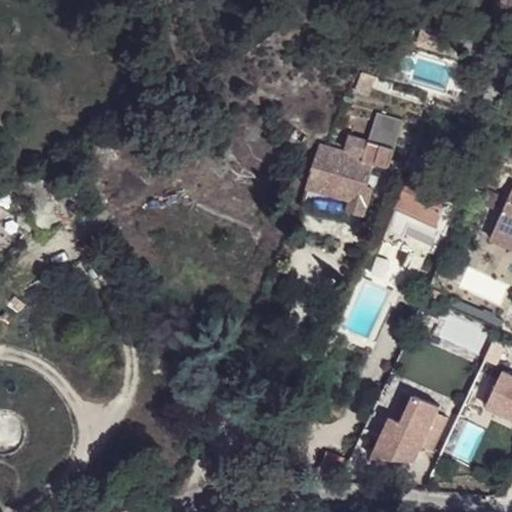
[(454,69),(452,74),(455,74),(457,67),(417,56),(415,62),(418,62),(419,59),(454,69)]
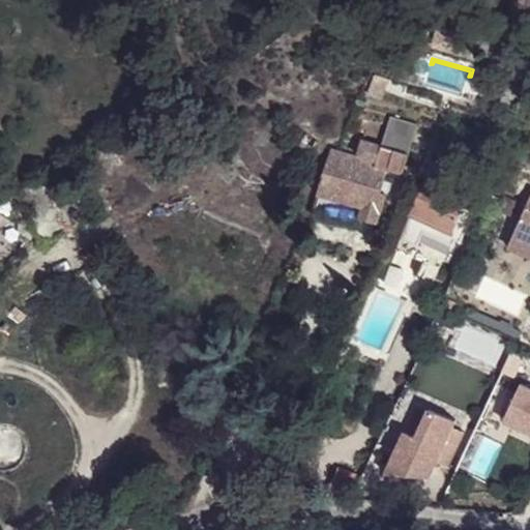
[(471,77),(468,77),(465,89),(429,79),(433,64),(430,64),(425,81),(467,93),(471,77)]
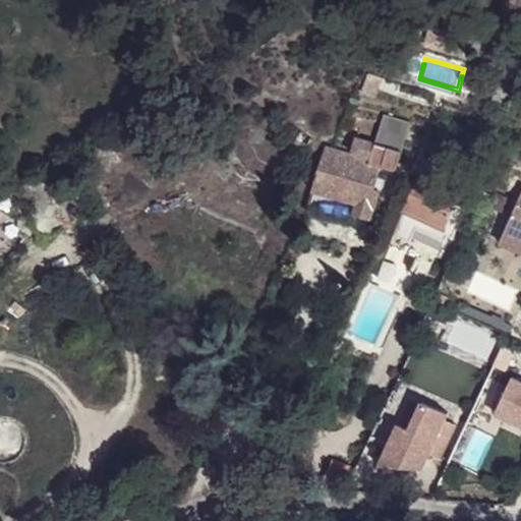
[(373,145),(368,162),(380,165),(378,168),(395,172),(400,153),(373,145)]
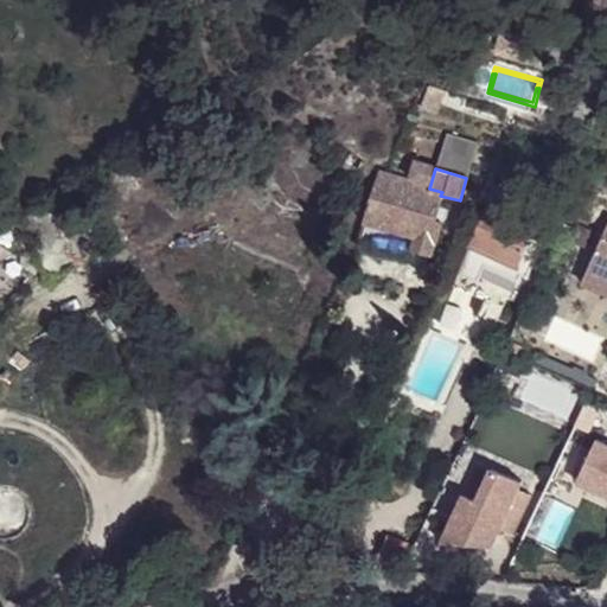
[(363,228),(379,232),(402,181),(388,177),(377,174),(363,228)]
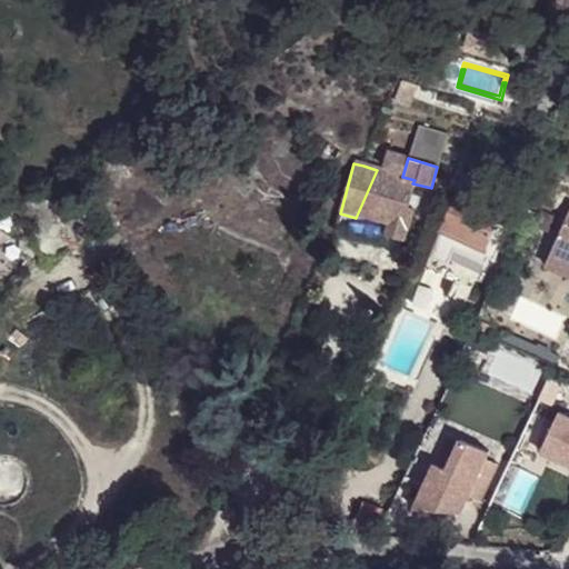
[(535,182),(540,170),(531,167),(526,178),(535,182)]
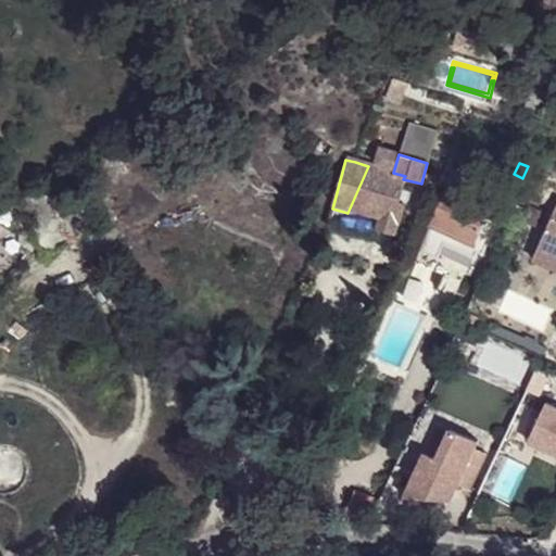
[(368,166),(348,213),(379,222),(377,231),(395,237),(404,206),(397,204),(403,179),(405,176),(393,173),(368,166)]
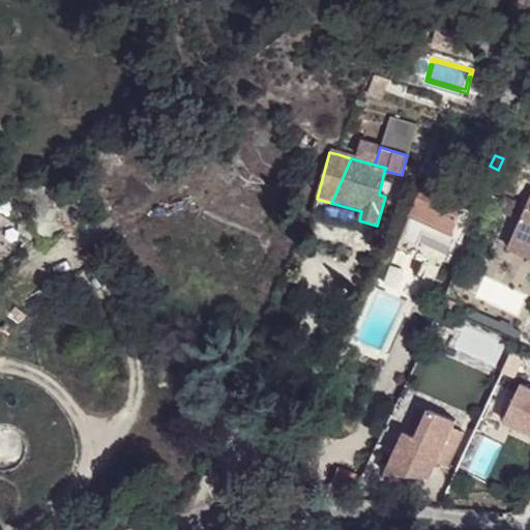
[(450,234),(467,199),(427,179),(409,217),(450,234)]
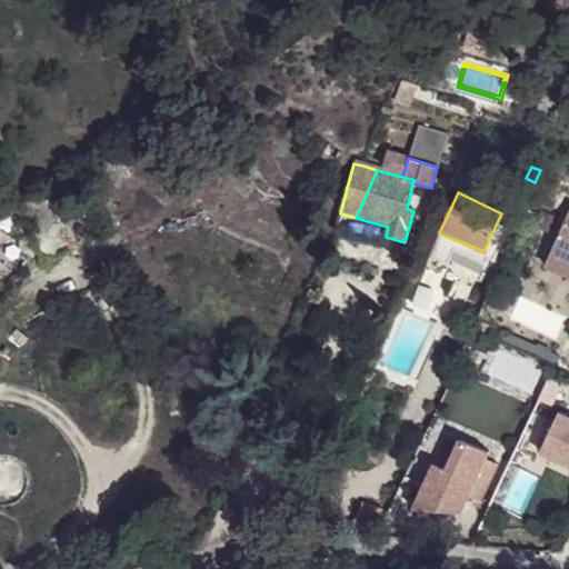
[(568,209),(548,256),(568,265),(568,209)]
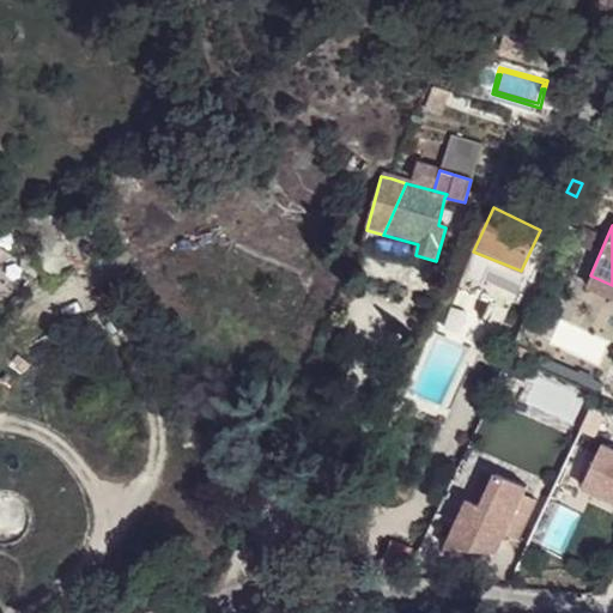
[(360,253),(375,256),(383,235),(366,230),(360,253)]
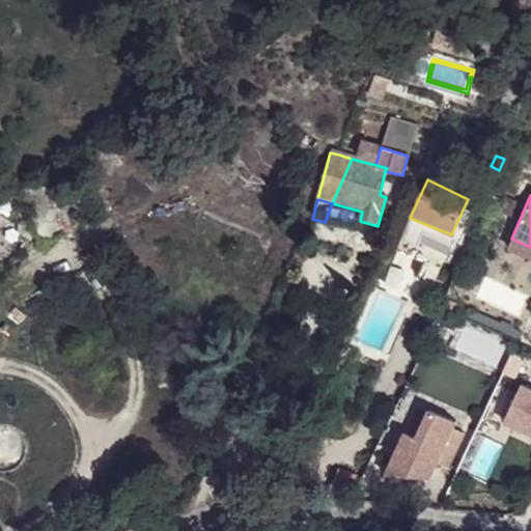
[(332,203),(325,222),(357,231),(360,221),(362,212),(332,203)]
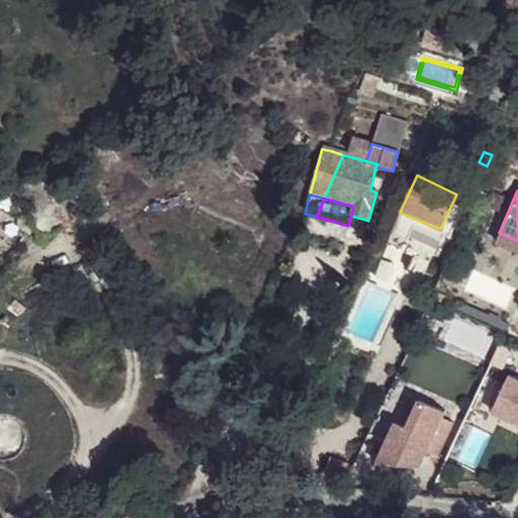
[(438,239),(440,229),(400,212),(398,227),(416,235),(419,230),(438,239)]
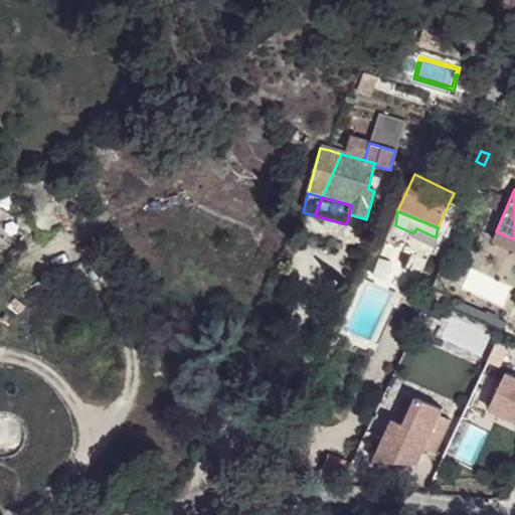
[(514,239),(496,231),(490,243),(514,253),(514,239)]
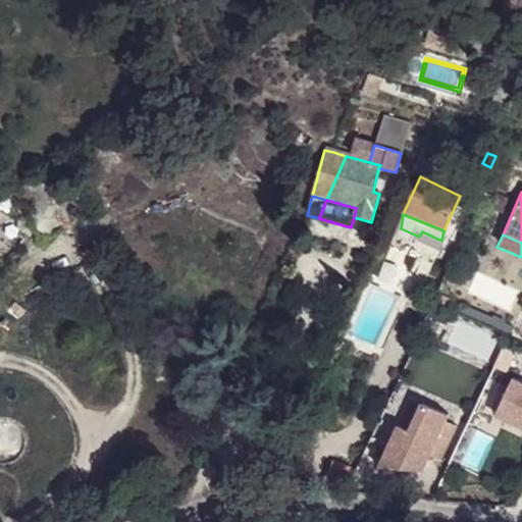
[(521,386),(510,381),(493,417),(521,430),(521,386)]
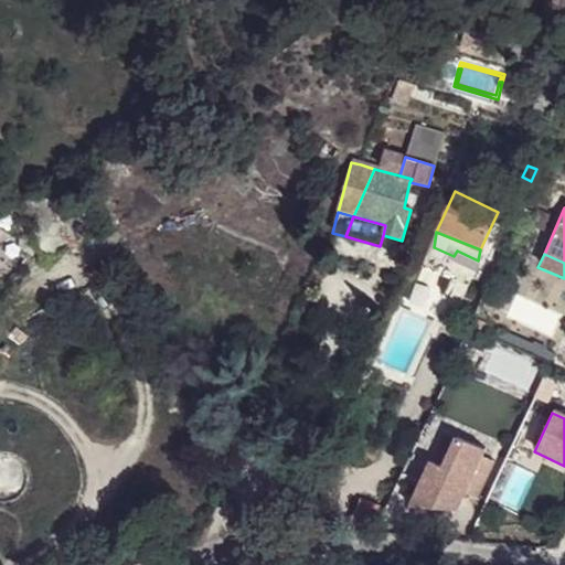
[(483,444),(455,432),(441,462),(429,457),(409,502),(457,505),(464,489),(476,494),(492,457),(480,451),(483,444)]
